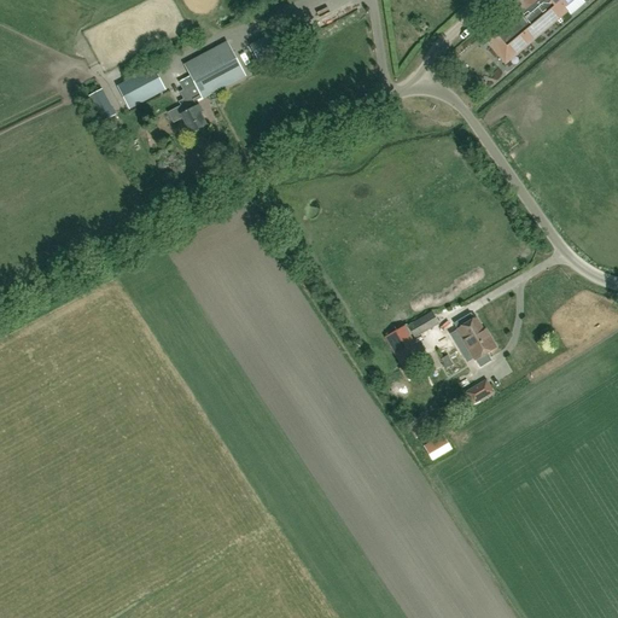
[(518,0),(512,6),(513,7),(508,11),(514,18),(497,34),(495,31),(485,40),(506,64),(567,11),(565,7),(573,0),(518,0)]
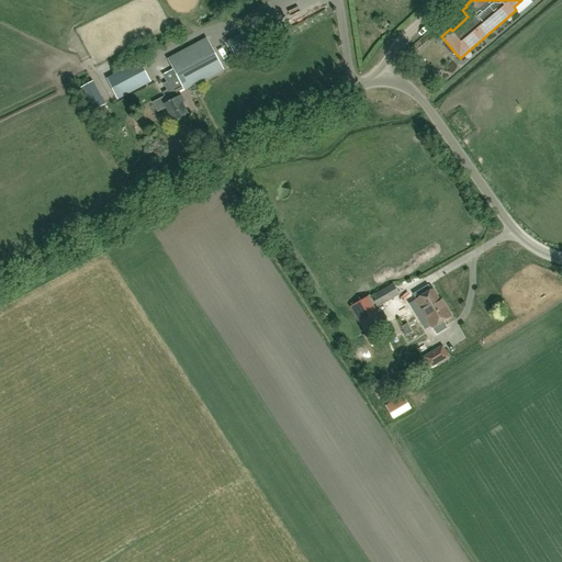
[(164,85),(169,94),(154,103),(158,111),(166,107),(173,122),(188,114),(182,103),(184,102),(181,96),(179,97),(177,92),(183,89),(184,90),(223,69),(206,38),(168,59),(178,77),(164,85)]
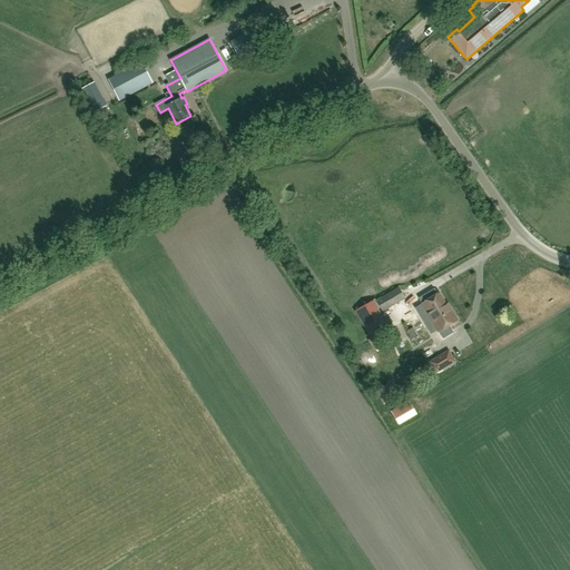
[(150,84),(139,64),(110,79),(120,99),(150,84)]
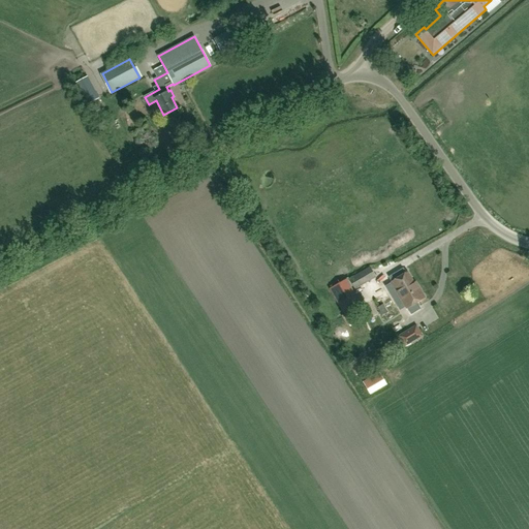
[(414,83),(422,78),(414,69),(408,74),(414,83)]
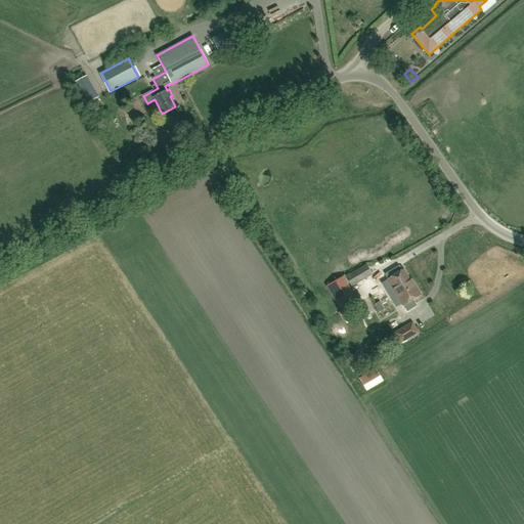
[(87,76),(81,79),(76,82),(87,103),(93,100),(98,97),(87,76)]
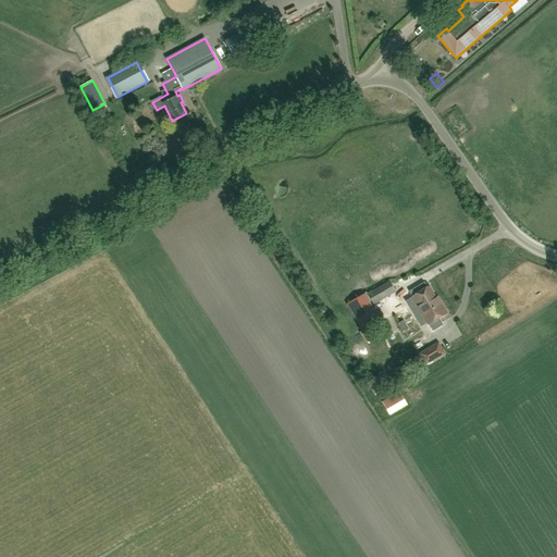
[(374,305),(396,292),(390,282),(368,294),(374,305)]
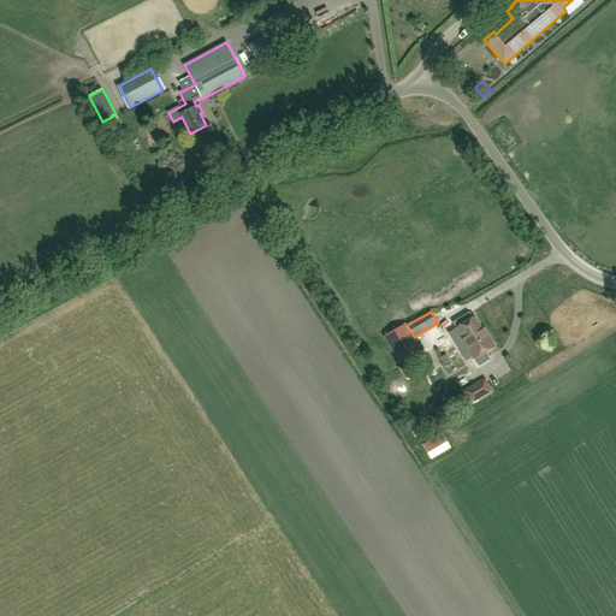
[(456,329),(465,343),(474,359),(495,347),(487,335),(486,336),(474,318),(456,329)]
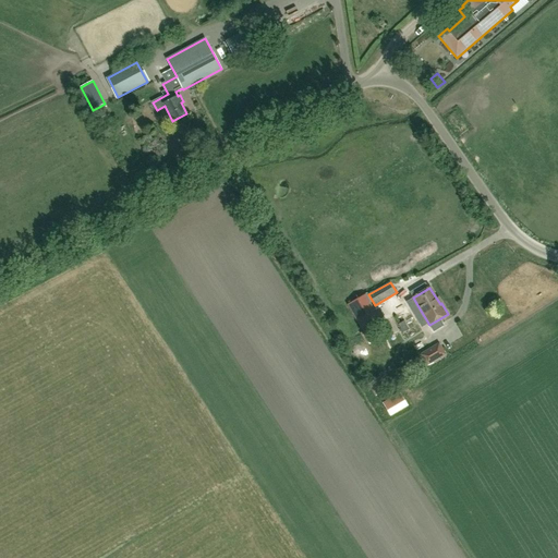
[(368,331),(380,324),(364,296),(349,306),(364,332),(362,335),(366,342),(373,338),(368,331)]
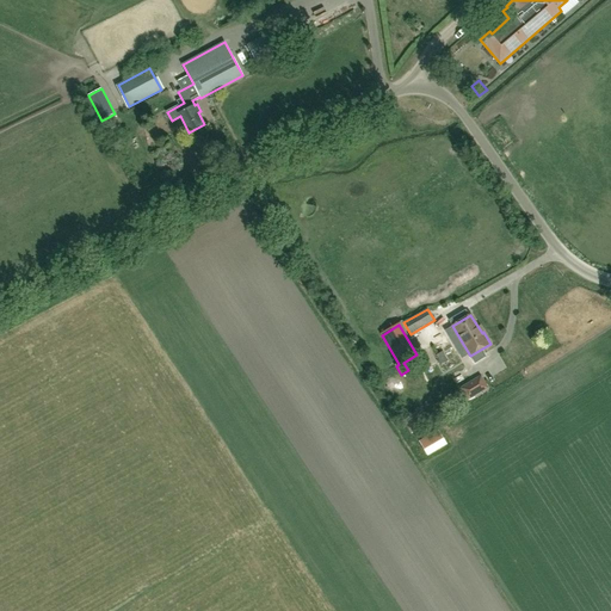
[(480,377),(462,388),(468,399),(487,388),(480,377)]
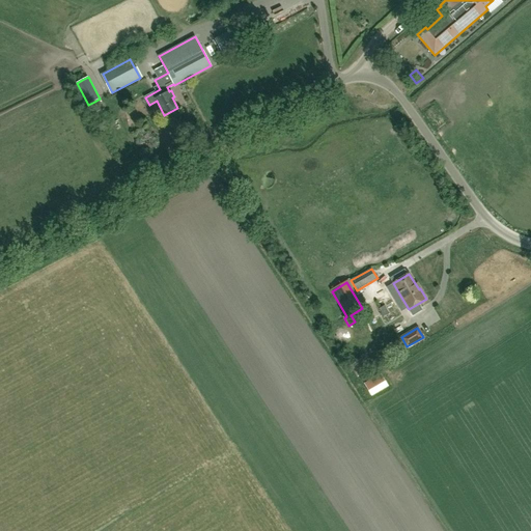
[(358,376),(362,373),(357,364),(353,367),(358,376)]
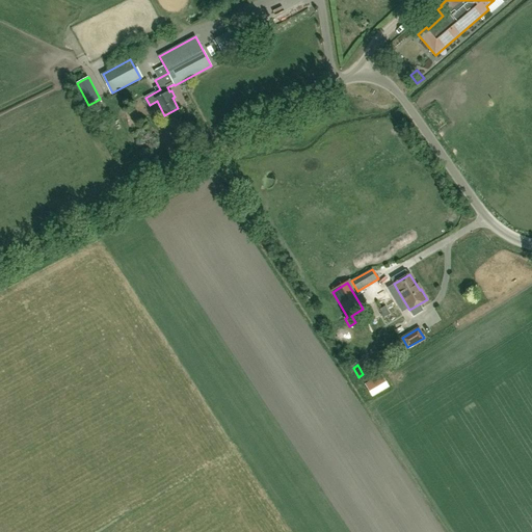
[(373,397),(390,388),(382,375),(366,384),(373,397)]
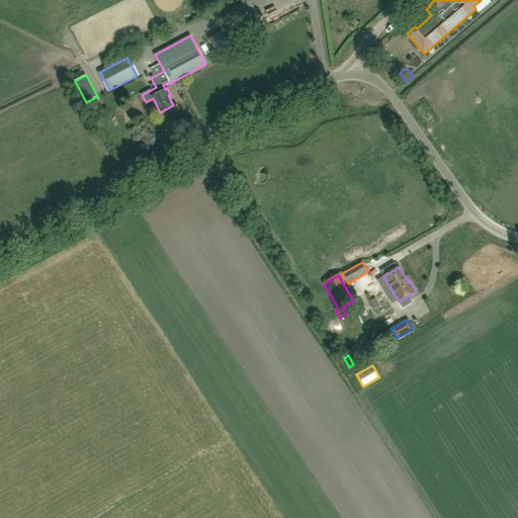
All buildings are outlined.
